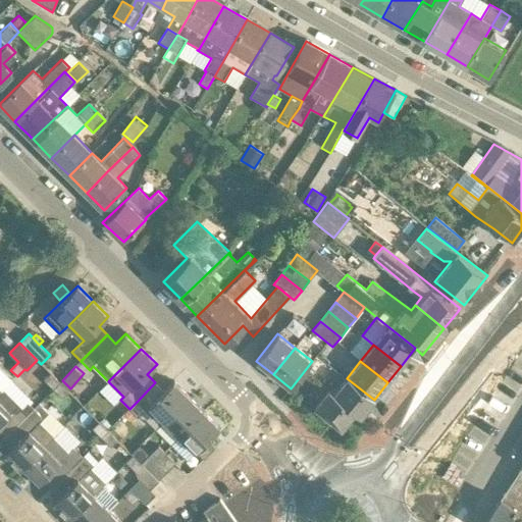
[(53,389),(59,382),(51,373),(44,380),(53,389)]
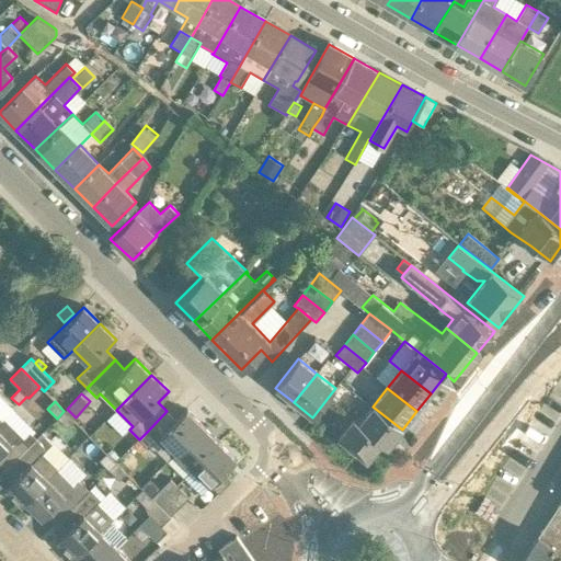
[(387,448),(402,430),(373,407),(359,424),(358,424),(381,443),(387,448)]
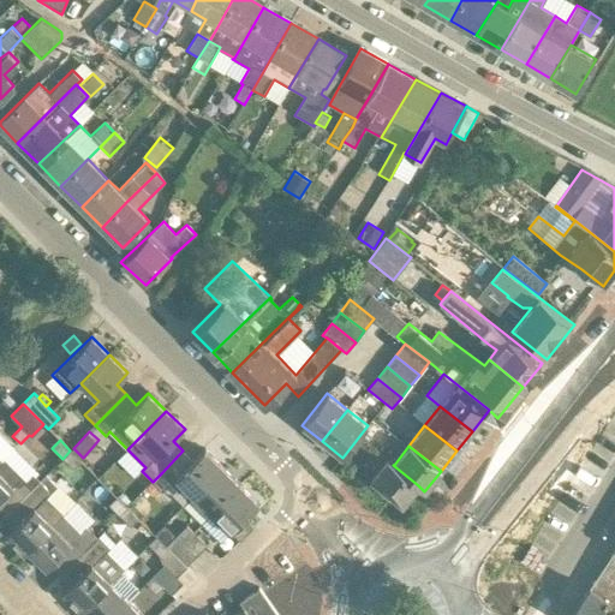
[(193,496),(222,467),(206,449),(193,461),(183,451),(162,472),(153,482),(161,490),(162,491),(174,478),(193,496)]
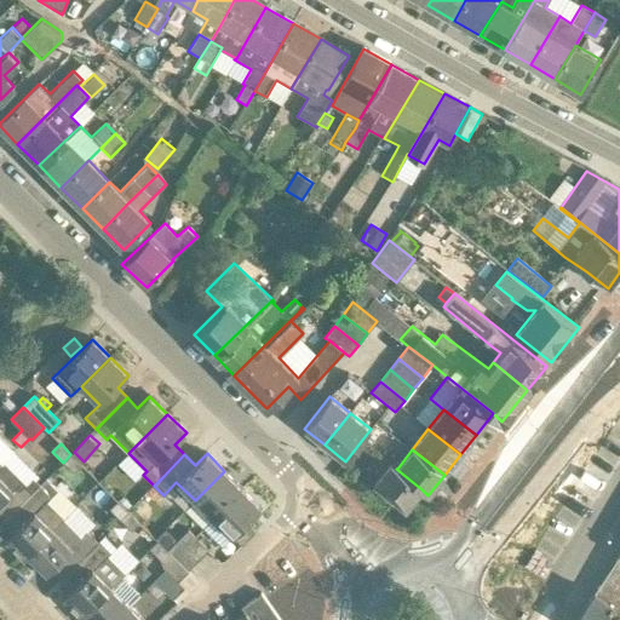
[(70,454),(63,463),(73,474),(81,465),(70,454)]
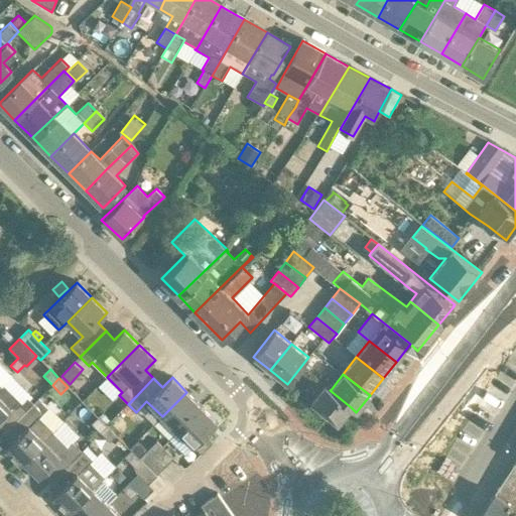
[(330,390),(331,390),(325,385),(310,403),(337,424),(351,407),(330,390)]
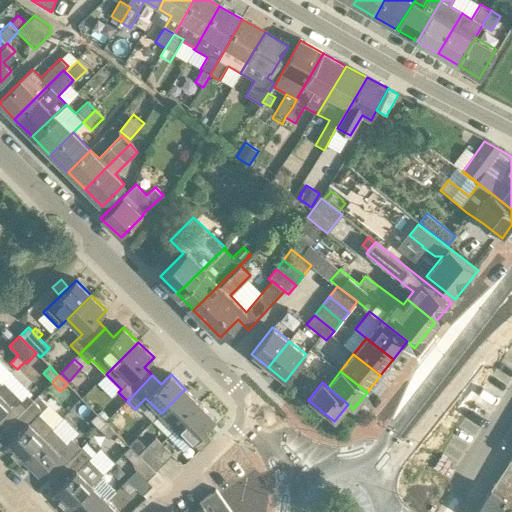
[(176,428),(200,404),(185,389),(161,413),(176,428)]
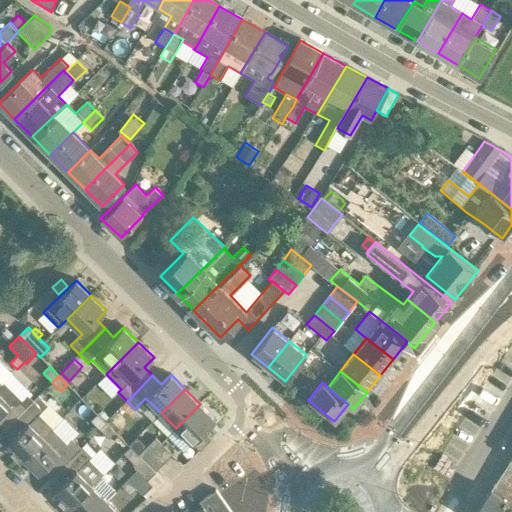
[(0,416),(11,405),(0,393),(0,416)]
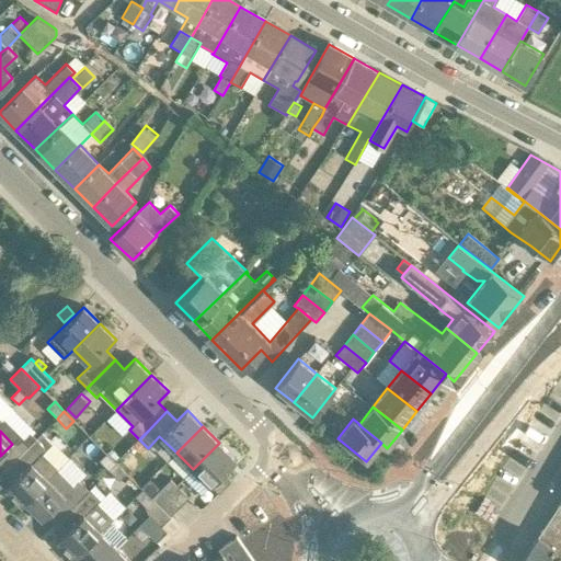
[(12,444),(22,454),(36,439),(30,433),(23,438),(21,436),(12,444)]
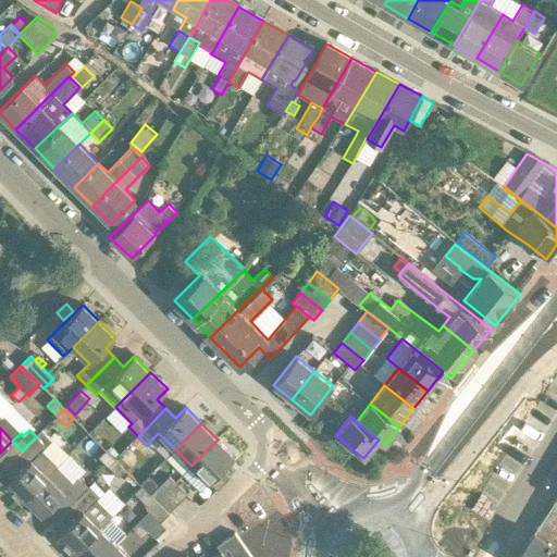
[(58,465),(42,449),(46,446),(36,436),(22,450),(5,467),(14,475),(5,485),(22,500),(22,502),(47,477),(57,466),(58,465)]
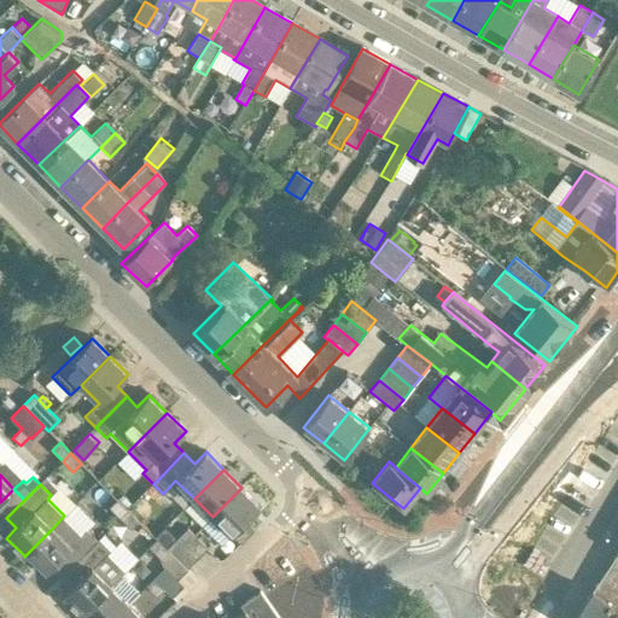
[(162,493),(153,484),(146,490),(155,499),(162,493)]
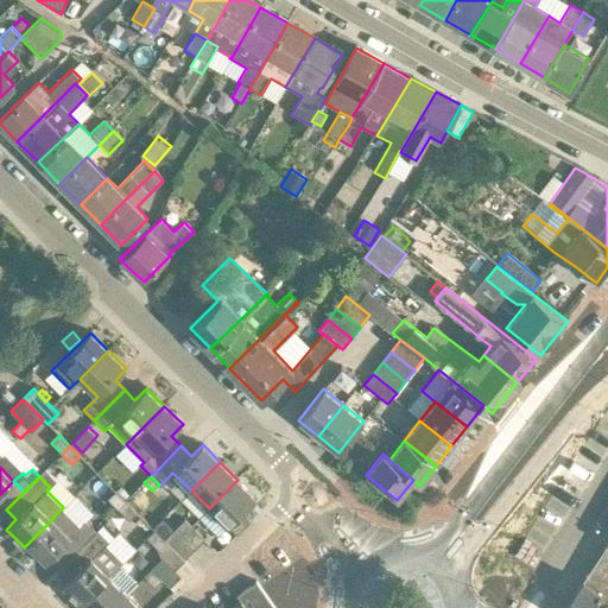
[(238,480),(209,508),(227,526),(255,498),(238,480)]
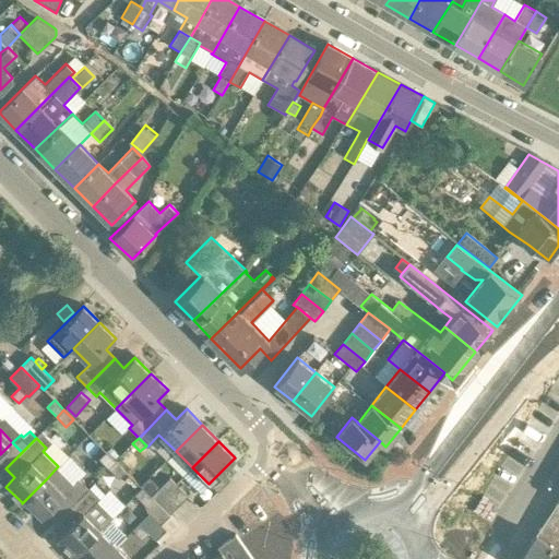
[(108,470),(116,462),(106,452),(98,460),(108,470)]
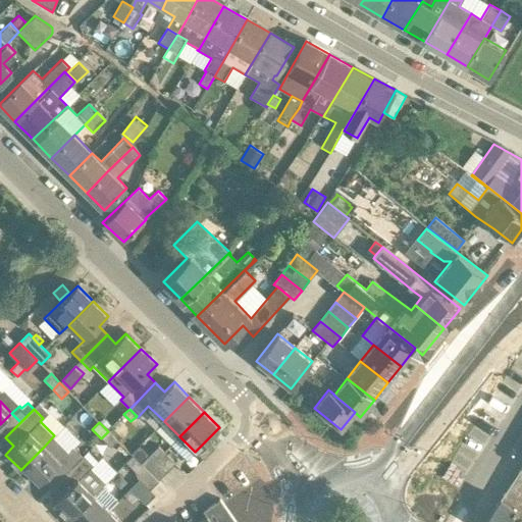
[(108,431),(101,438),(110,448),(116,440),(108,431)]
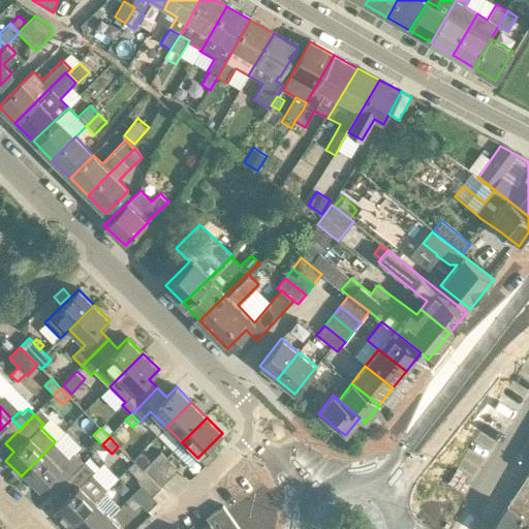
[(53,494),(72,473),(84,462),(74,452),(69,458),(54,442),(44,453),(21,476),(21,475),(19,477),(27,485),(32,480),(40,489),(43,486),(53,494)]
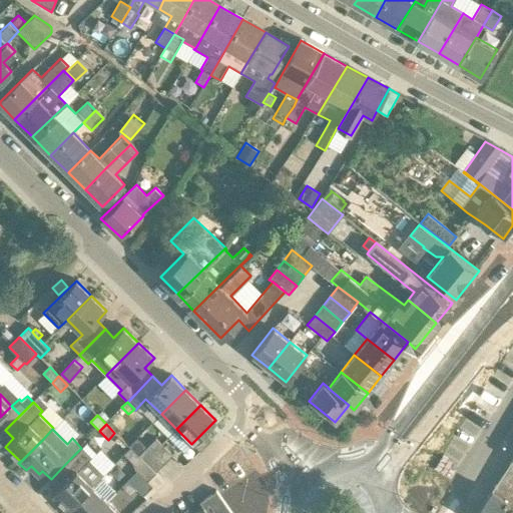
[(146,447),(163,464),(172,455),(155,438),(146,447)]
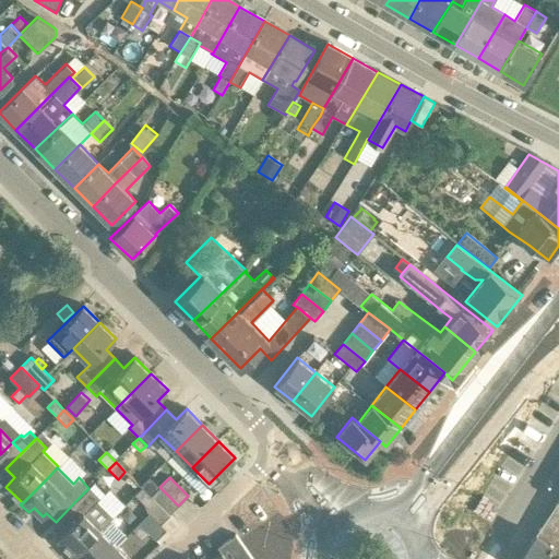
[(114,516),(97,500),(100,498),(90,487),(88,488),(76,500),(56,522),(64,532),(58,538),(74,556),(99,530),(109,520),(114,516)]
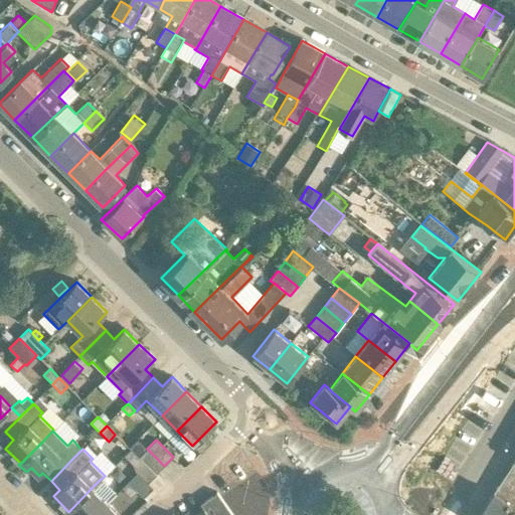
[(155,475),(164,466),(147,449),(139,458),(155,475)]
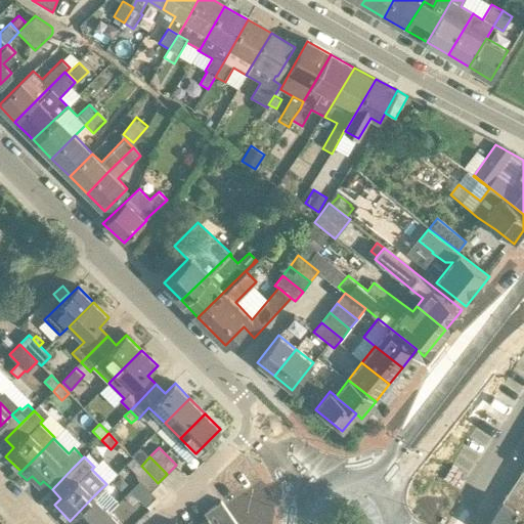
[(158,483),(141,466),(133,457),(126,464),(135,473),(138,479),(150,491),(158,483)]
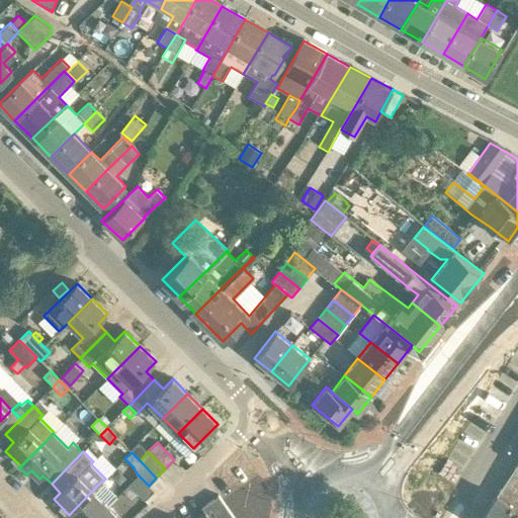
[(517,461),(496,495),(480,517),(517,517),(517,515),(516,514),(517,511),(517,461)]
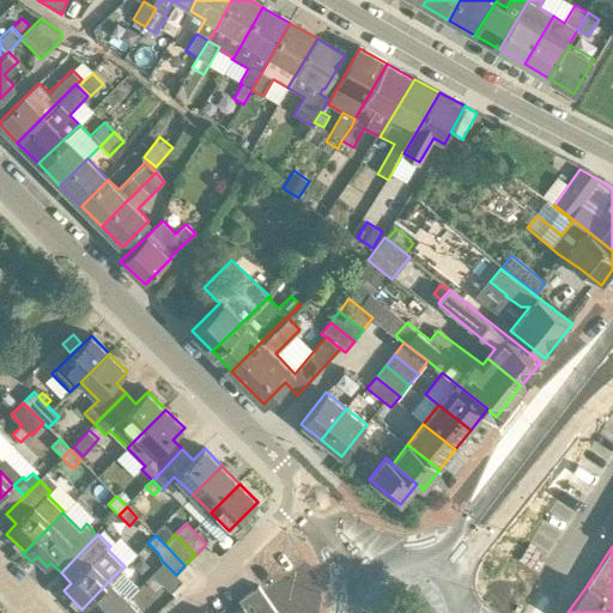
[(171,592),(181,582),(181,581),(163,563),(152,574),(171,592)]
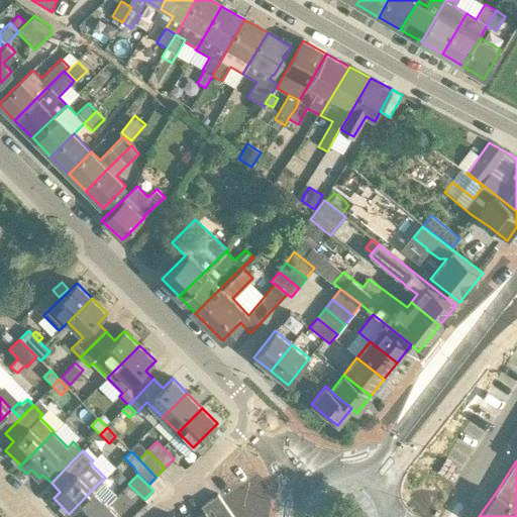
[(69,514),(72,516),(95,516),(107,505),(116,496),(101,481),(92,490),(69,514)]
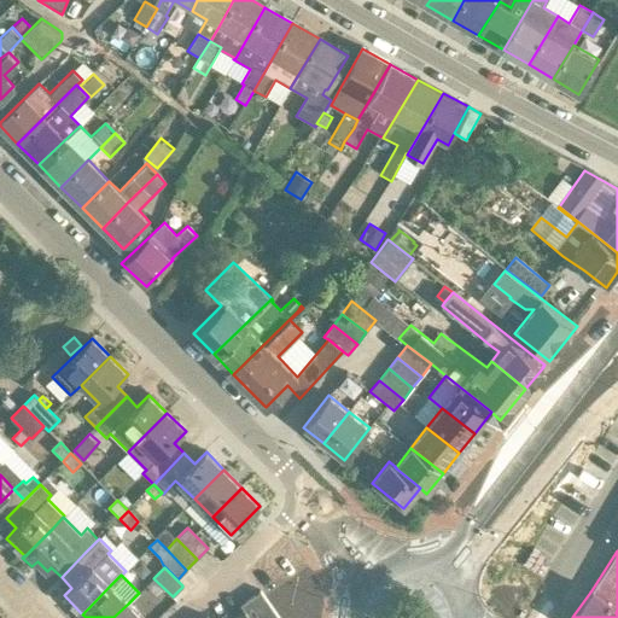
[(157,598),(164,589),(153,578),(146,586),(157,598)]
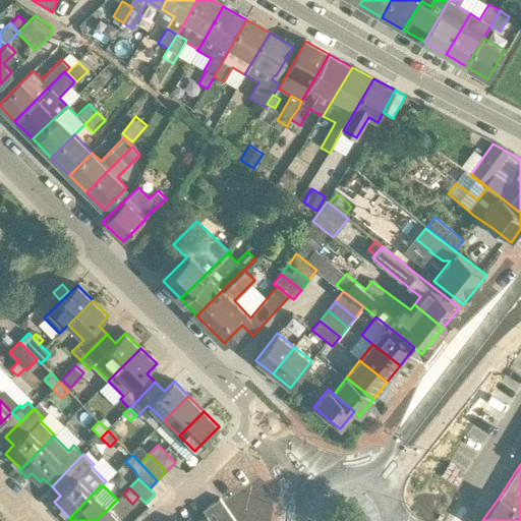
[(234,520),(219,499),(203,510),(207,515),(197,520),(234,520)]
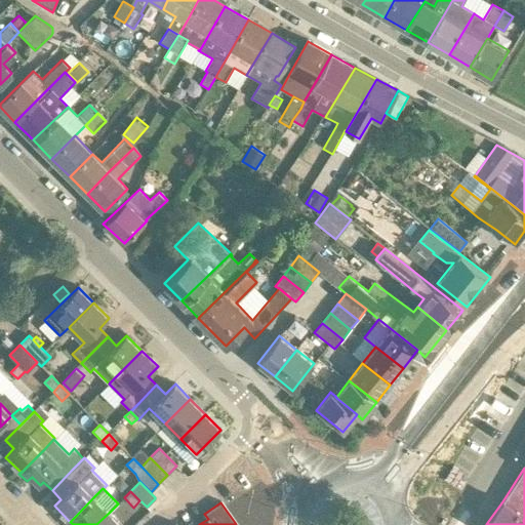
[(96,524),(121,524),(109,513),(96,524)]
